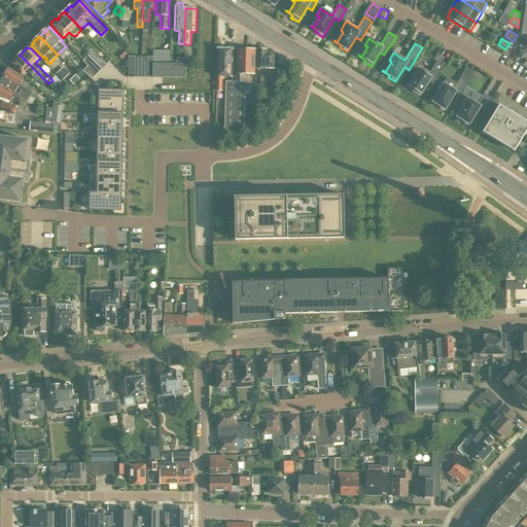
[(234,49),(218,49),(217,91),(222,92),(222,76),(233,76),(234,49)]
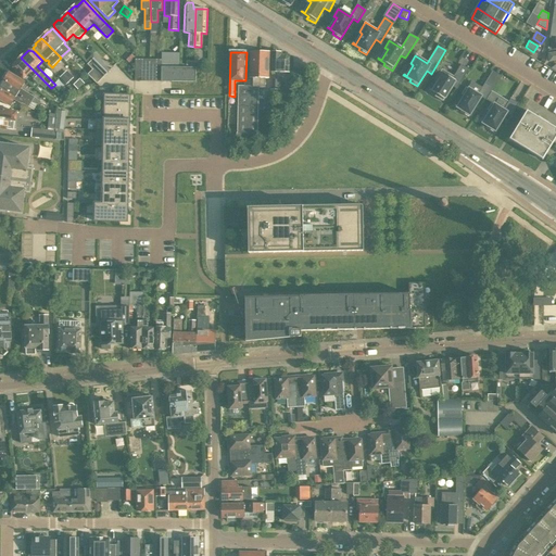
[(252,87),(249,86),(249,99),(258,99),(258,87),(260,52),(250,52),(250,78),(253,78),(252,87)]
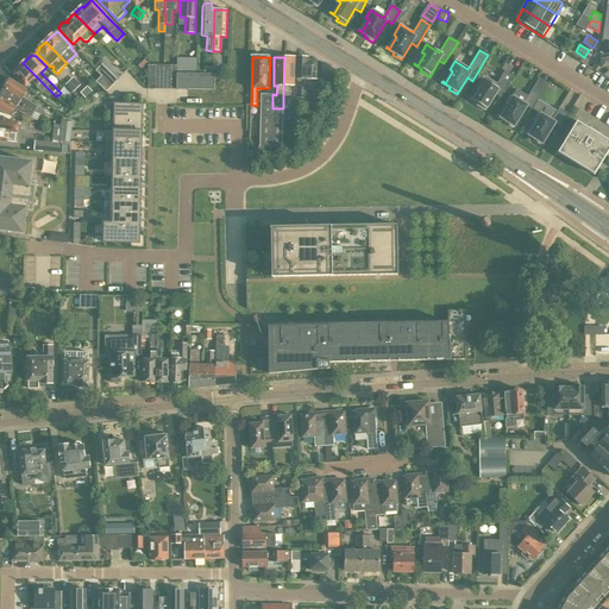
[(284,57),(283,95),(290,96),(290,86),(294,86),(295,57),(284,57)]
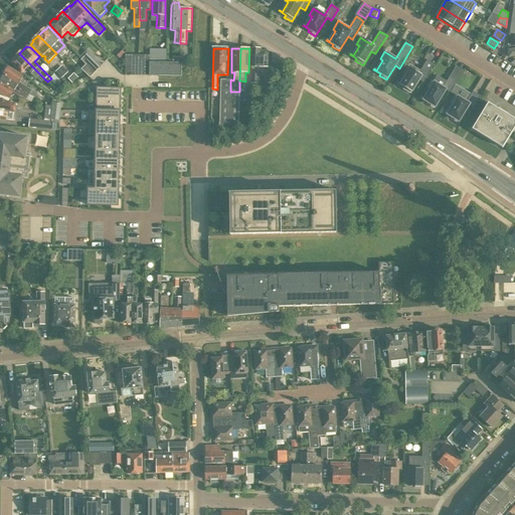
[(255,83),(260,83),(260,70),(254,70),(254,66),(268,66),(268,54),(266,52),(261,52),(261,49),(252,48),(251,66),(251,88),(255,88),(255,83)]
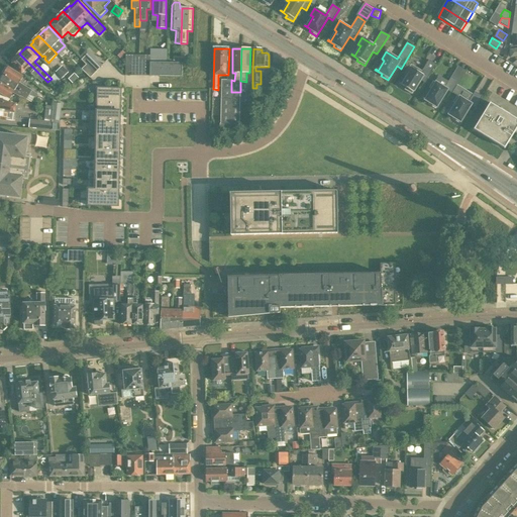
[(35,78),(39,74),(19,54),(12,61),(12,64),(21,74),(26,69),(31,74),(35,78)]
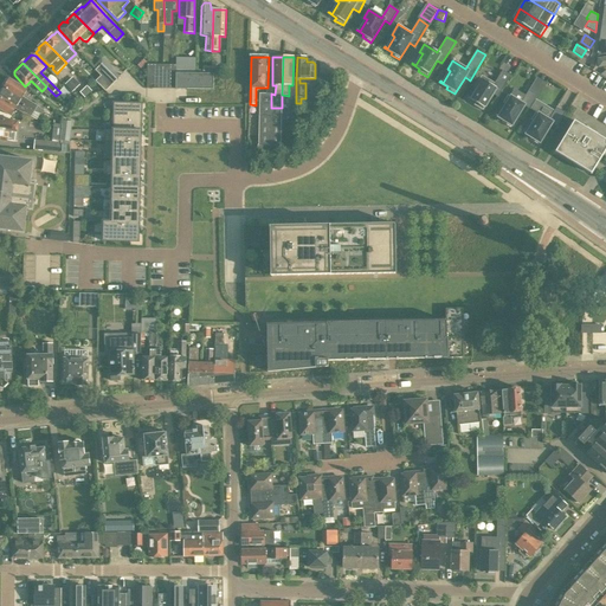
[(102,64),(96,70),(111,84),(116,79),(102,64)]
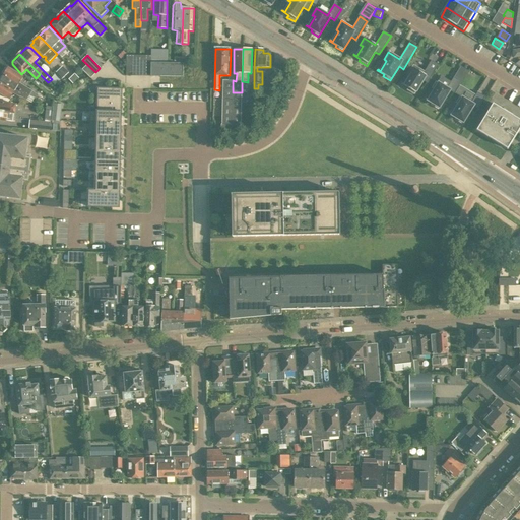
[(95,72),(82,60),(86,65),(82,70),(90,78),(95,72)]
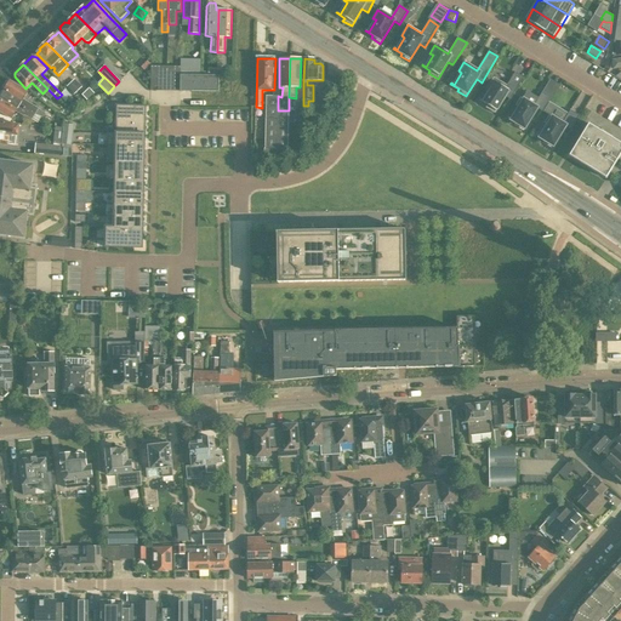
[(486,106),(485,108),(495,114),(505,97),(511,100),(524,78),(514,73),(507,85),(494,78),(486,89),(490,90),(483,102),(479,100),(479,101),(486,106)]
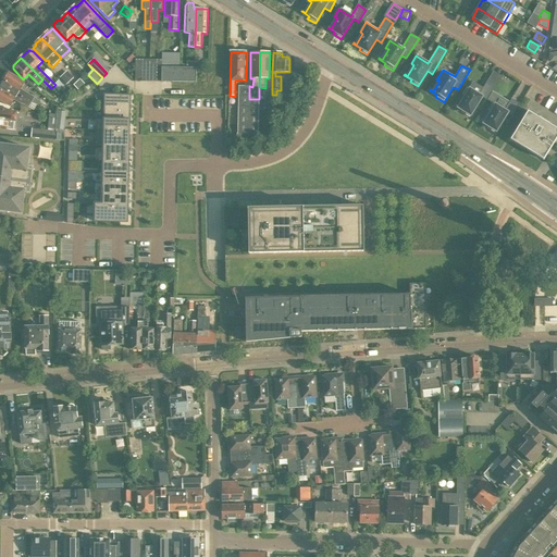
[(161,82),(196,83),(196,67),(162,67),(161,82)]
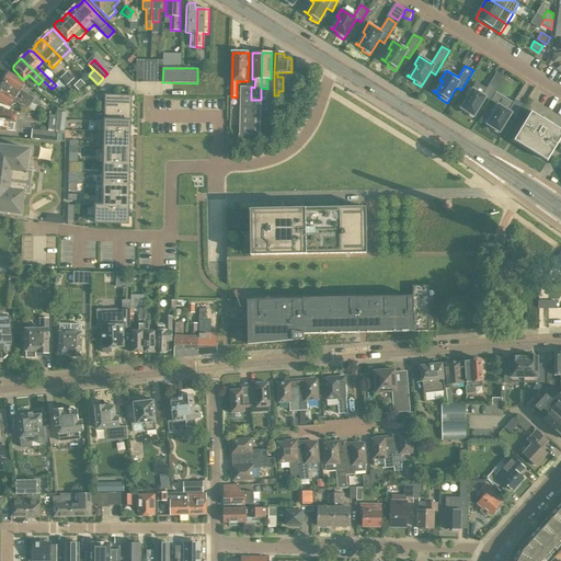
[(60,78),(67,86),(76,77),(71,72),(69,73),(67,71),(60,78)]
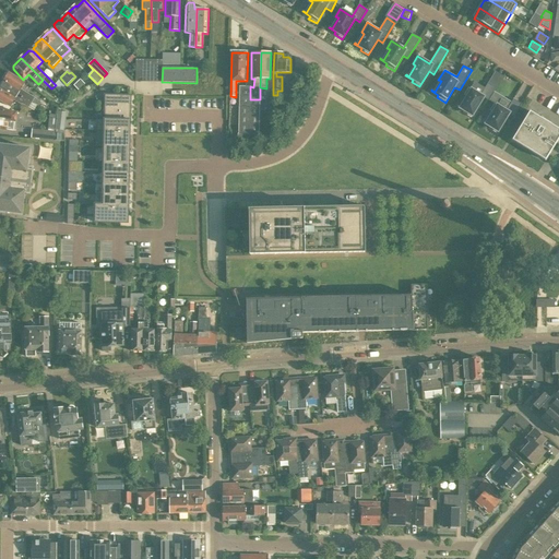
[(4,82),(2,85),(32,104),(32,103),(34,98),(35,97),(21,90),(25,83),(9,74),(6,74),(2,79),(4,82)]
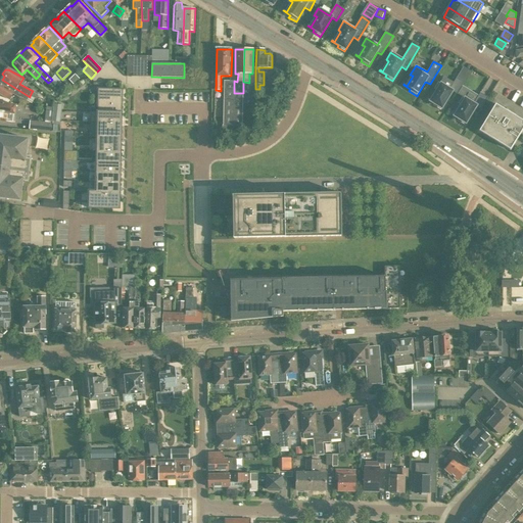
[(75,83),(81,78),(77,73),(70,79),(75,83)]
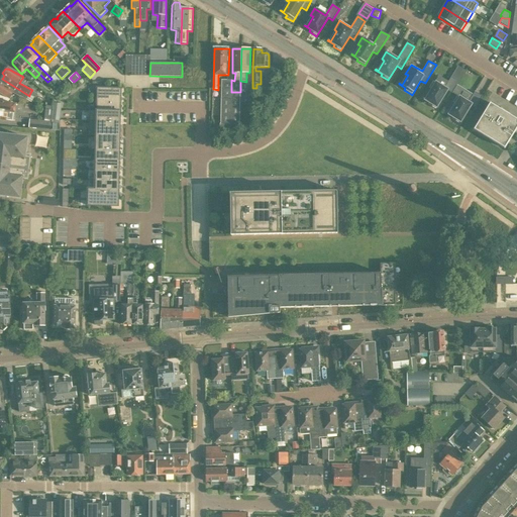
[(423,98),(422,99),(429,103),(428,105),(435,109),(447,91),(451,93),(458,82),(451,78),(444,88),(433,81),(429,88),(431,90),(426,100),(423,98)]
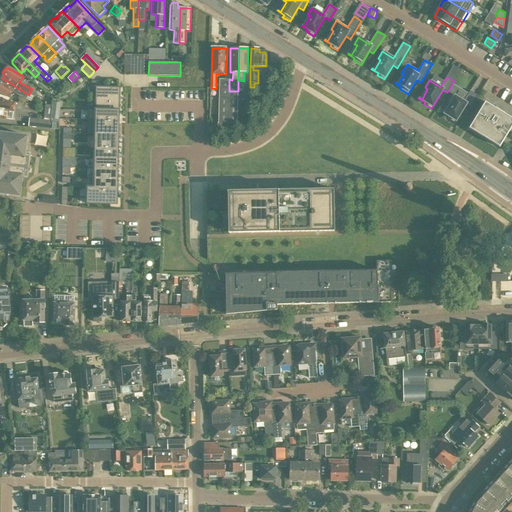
[(0,81),(0,92),(10,98),(13,93),(19,96),(20,95),(26,99),(29,95),(2,78),(0,82),(0,81)]
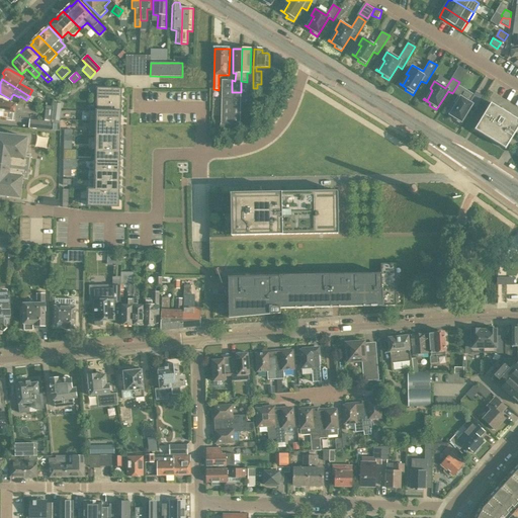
[(232,92),(232,80),(223,80),(221,124),(240,124),(241,93),(241,92),(232,92)]
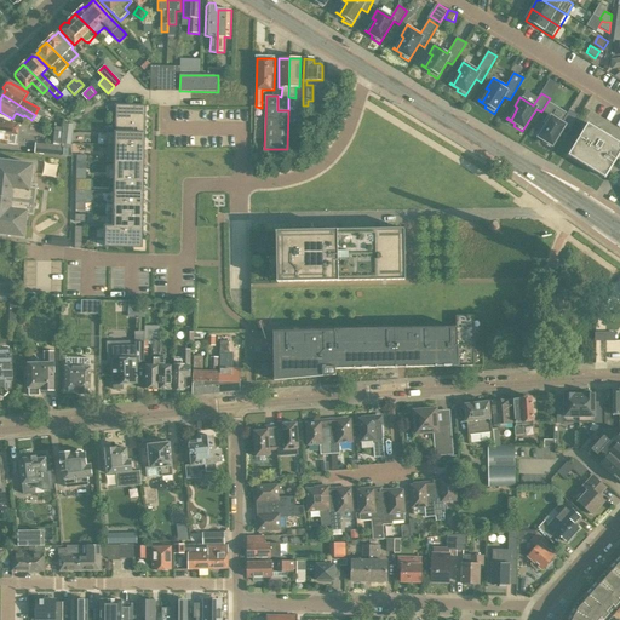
[(105,227),(105,247),(142,247),(144,139),(144,107),(116,105),(115,145),(107,144),(107,145),(107,161),(105,161),(105,162),(115,162),(115,178),(114,227),(105,227)]
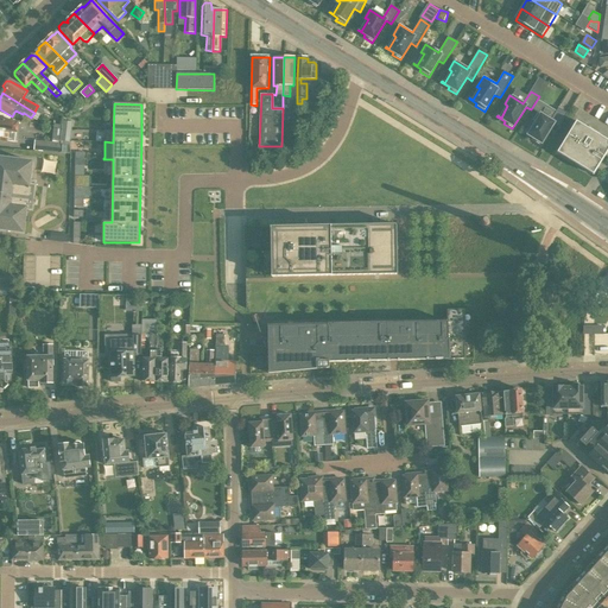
[(525,133),(533,138),(531,140),(540,146),(553,124),(559,127),(568,114),(558,108),(551,121),(538,113),(532,121),(536,122),(529,134),(525,132),(525,133)]
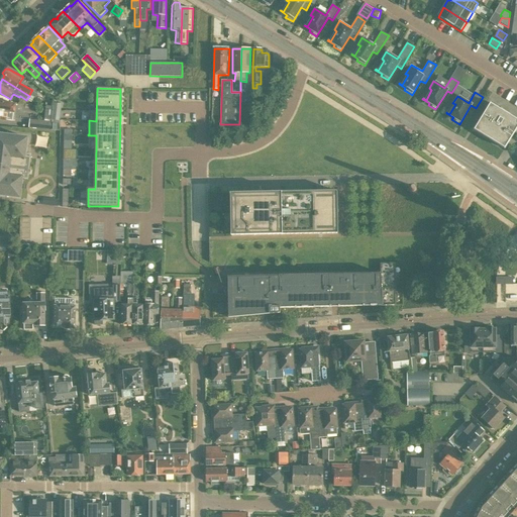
[(0,101),(8,103),(9,99),(0,93),(0,101)]
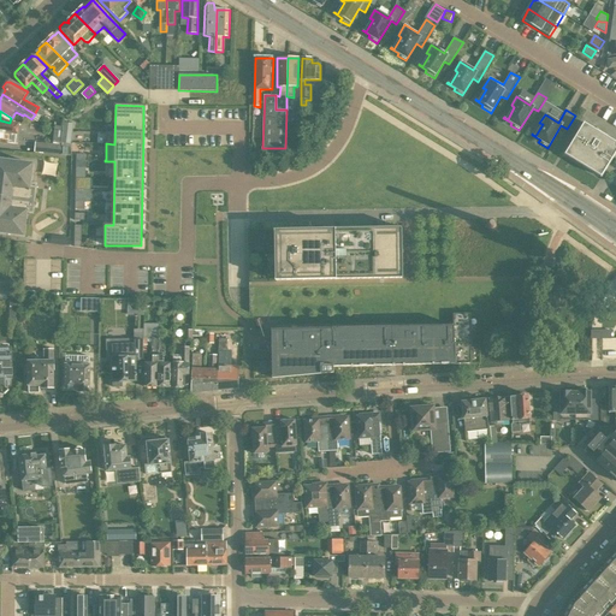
[(0,142),(16,146),(19,124),(0,120),(0,142)]
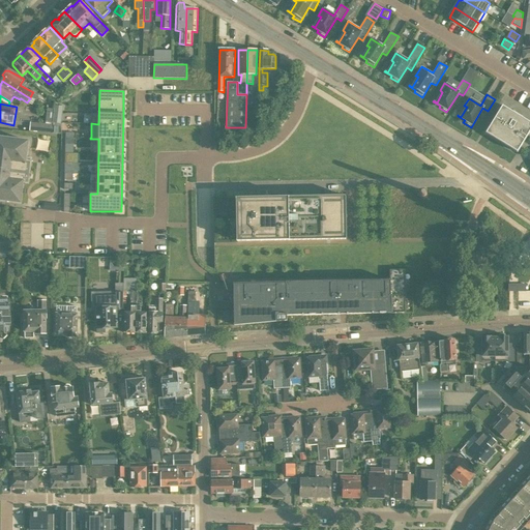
[(529,131),(529,121),(502,105),(486,133),(518,152),(529,131)]
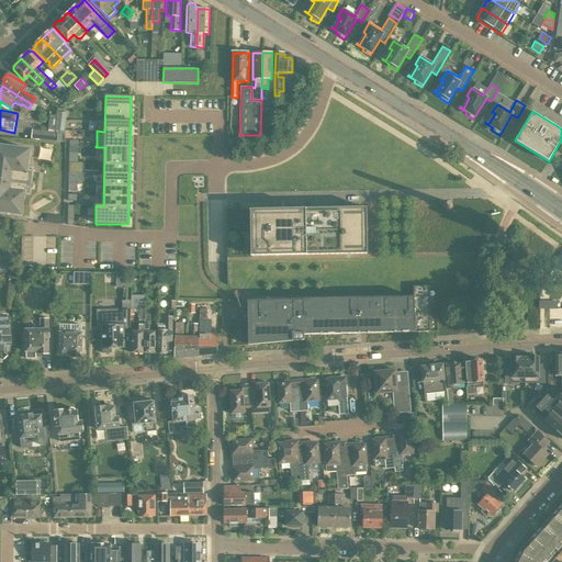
[(58,119),(57,131),(58,131),(65,131),(67,120),(58,119)]
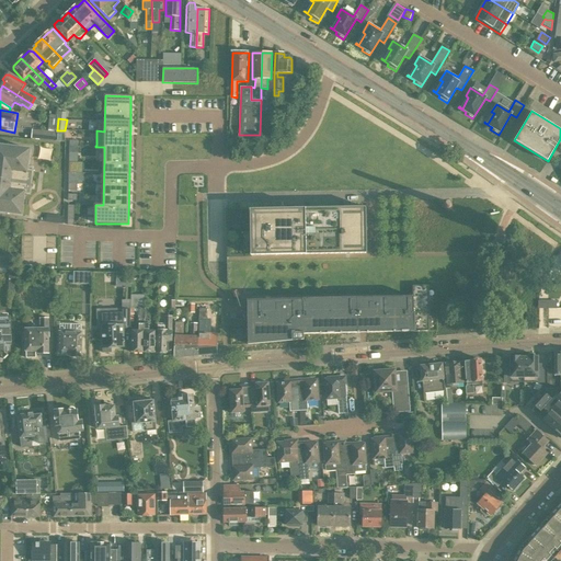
[(32,129),(32,139),(56,141),(56,132),(48,132),(32,129)]
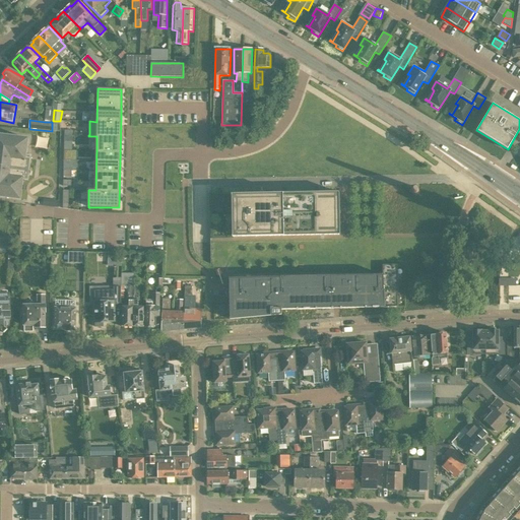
[(52,122),(52,131),(60,132),(60,121),(54,121),(53,121),(52,122)]
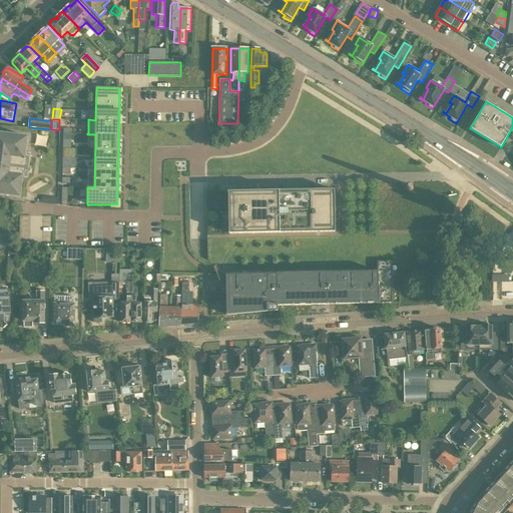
[(0,132),(0,193),(6,195),(6,194),(19,196),(20,196),(20,195),(23,177),(27,177),(28,172),(31,173),(31,169),(28,169),(30,153),(25,152),(27,138),(28,137),(26,136),(26,137),(14,135),(0,132)]
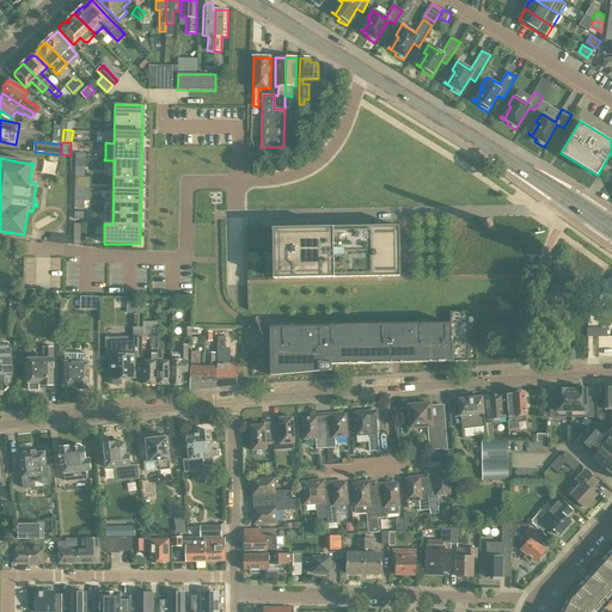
[(74,177),(74,189),(90,189),(90,177),(74,177)]
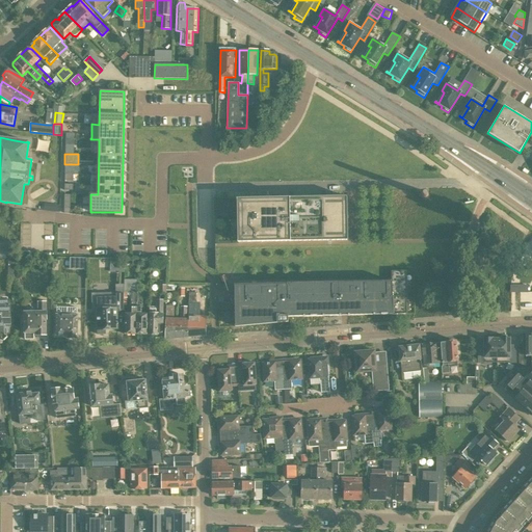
[(64,164),(64,174),(73,174),(73,164),(64,164)]
